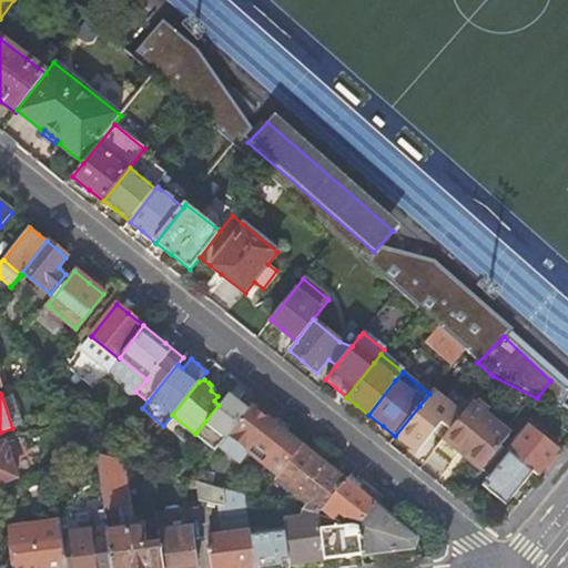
[(236,401),(229,394),(219,405),(205,422),(196,433),(216,448),(226,435),(246,409),(236,401)]
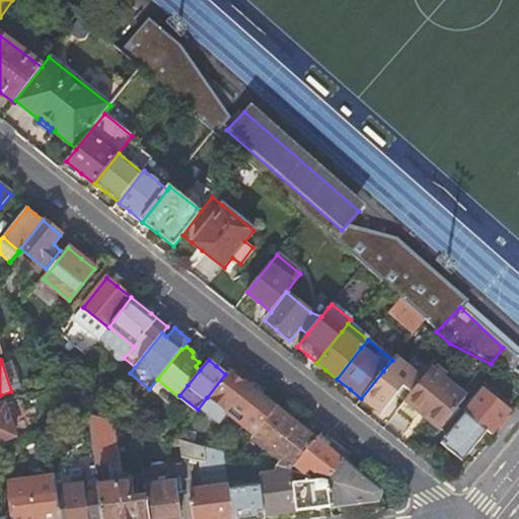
[(410,394),(420,382),(392,360),(383,371),(361,398),(371,405),(381,413),(401,387),(410,394)]
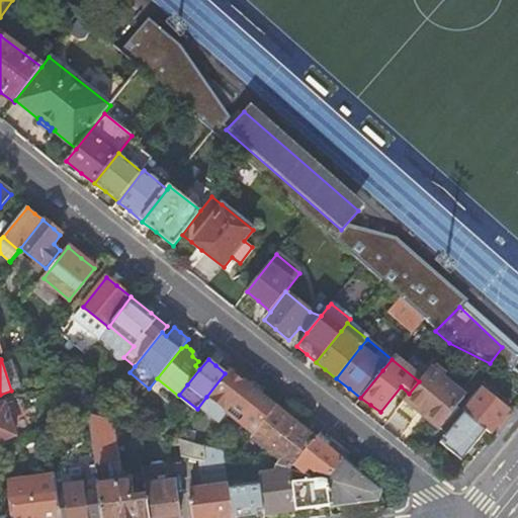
[(254,377),(234,361),(225,373),(206,397),(254,433),(275,407),(256,393),(247,385),(254,377)]
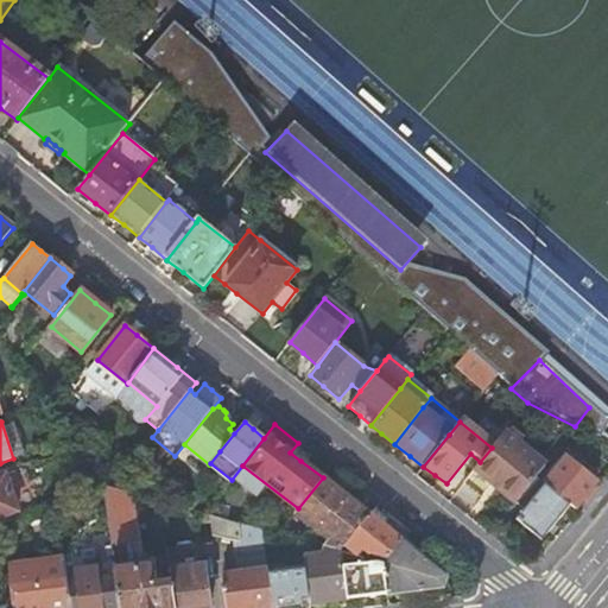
[(493,485),(515,504),(536,479),(544,467),(502,434),(492,448),(480,462),(474,470),(463,483),(474,493),(481,499),(493,485)]
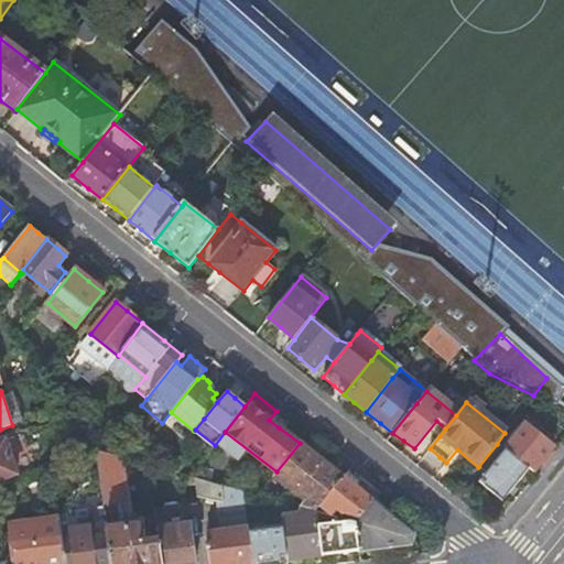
[(524,425),(503,449),(529,468),(532,472),(541,463),(543,466),(554,453),(551,449),(553,447),(524,425)]
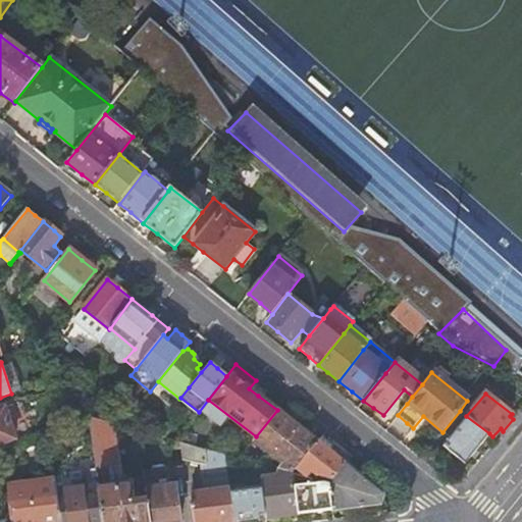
[(12,429),(22,425),(15,404),(0,408),(0,444),(15,439),(12,429)]
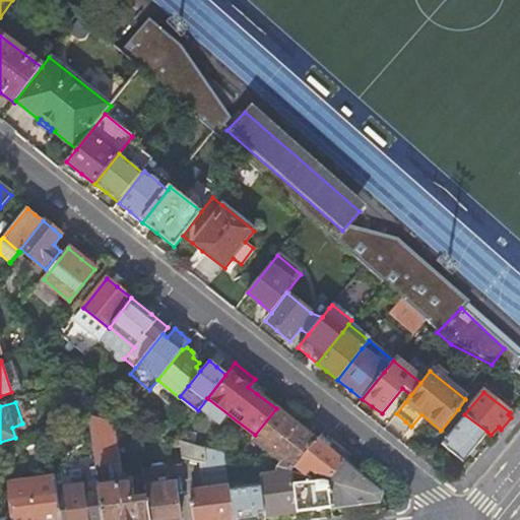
[(71,411),(74,420),(88,415),(82,406),(71,411)]
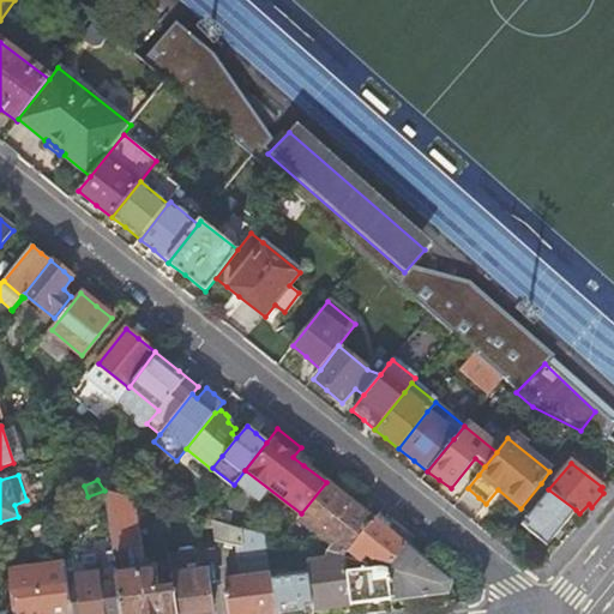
[(121,482),(113,493),(125,497),(133,499),(139,492),(121,482)]
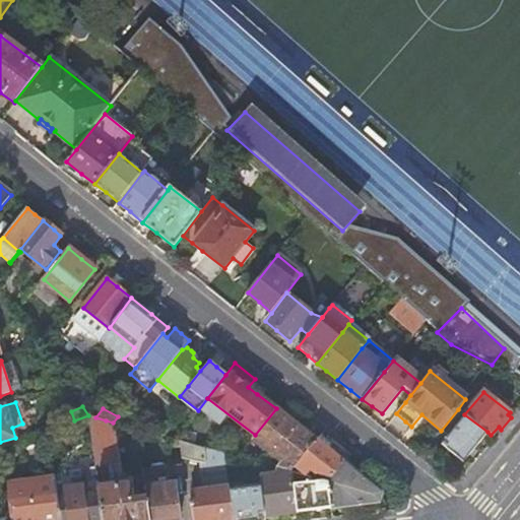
[(296,424),(276,408),(255,435),(252,439),(281,461),(275,468),(290,472),(295,466),(316,440),(296,424)]
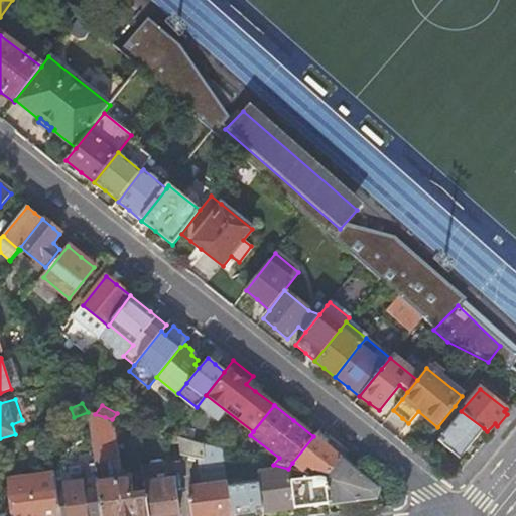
[(455,406),(437,427),(443,433),(438,440),(452,453),(457,446),(464,452),(484,428),(461,411),(455,406)]
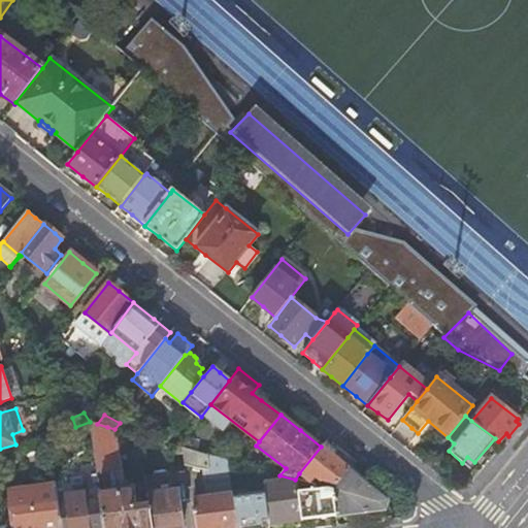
[(97,424),(90,422),(97,482),(110,481),(110,470),(113,469),(107,427),(97,424)]
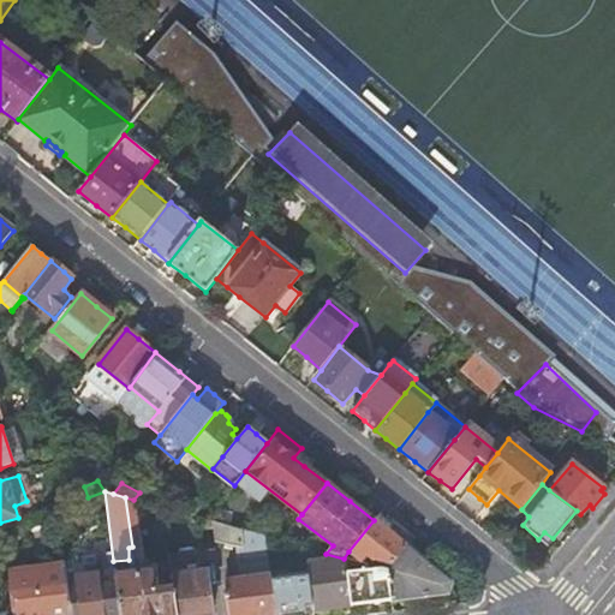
[(387,531),(374,520),(348,551),(364,565),(369,557),(377,563),(392,565),(406,547),(387,531)]
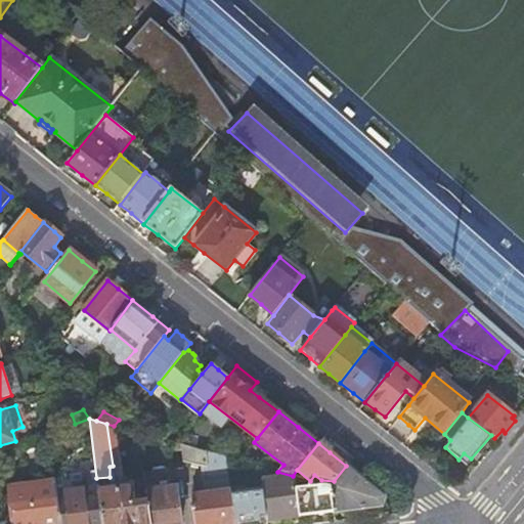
[(224,456),(179,444),(182,463),(201,467),(203,484),(227,480),(224,456)]
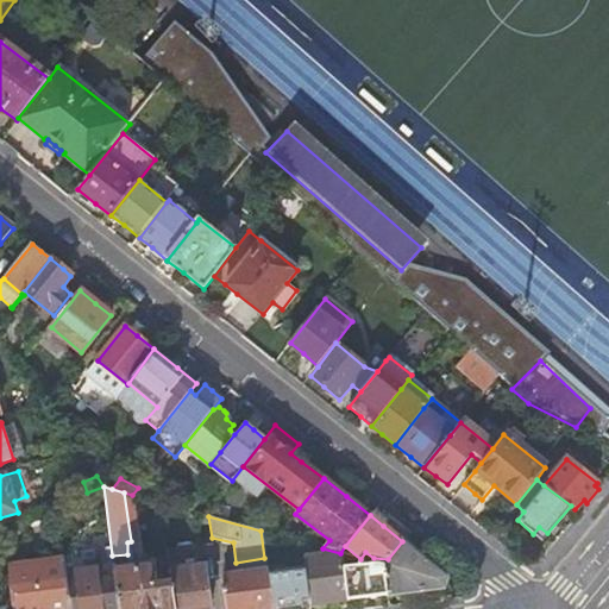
[(282,519),(270,533),(278,535),(288,523),(282,519)]
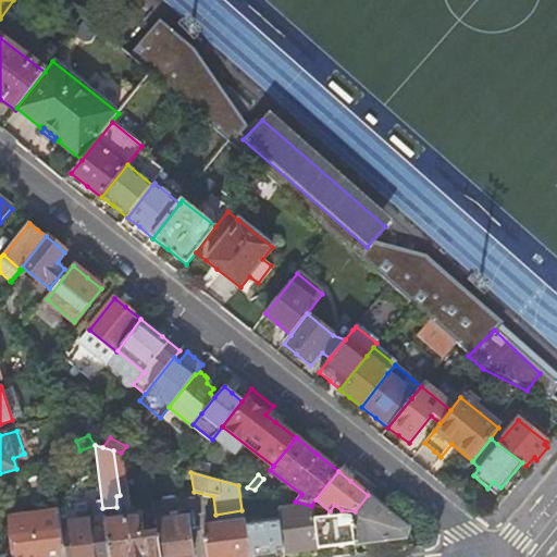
[(495,495),(500,487),(493,482),(487,489),(495,495)]
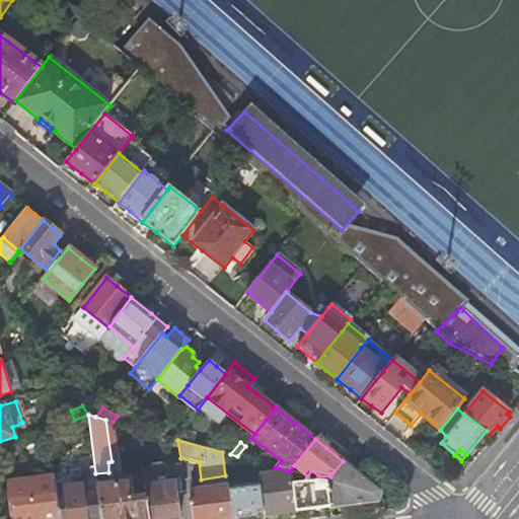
[(330,476),(326,482),(329,507),(378,501),(379,492),(358,473),(343,461),(330,476)]
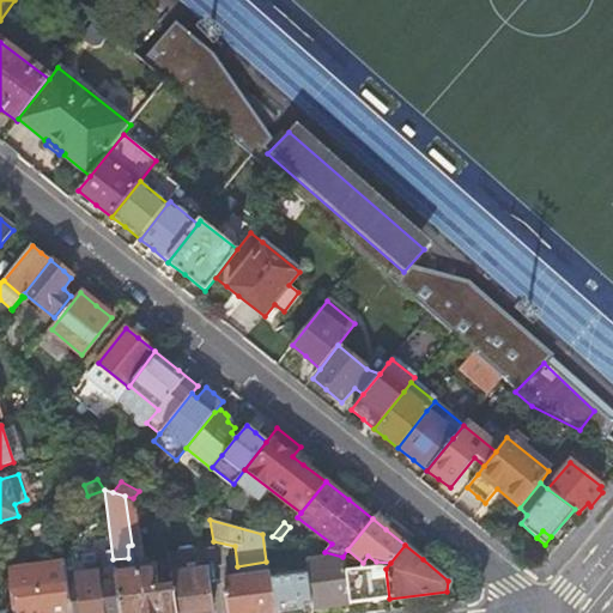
[(195,550),(167,552),(169,576),(171,576),(173,589),(175,612),(210,612),(205,572),(184,574),(184,570),(199,568),(195,550)]
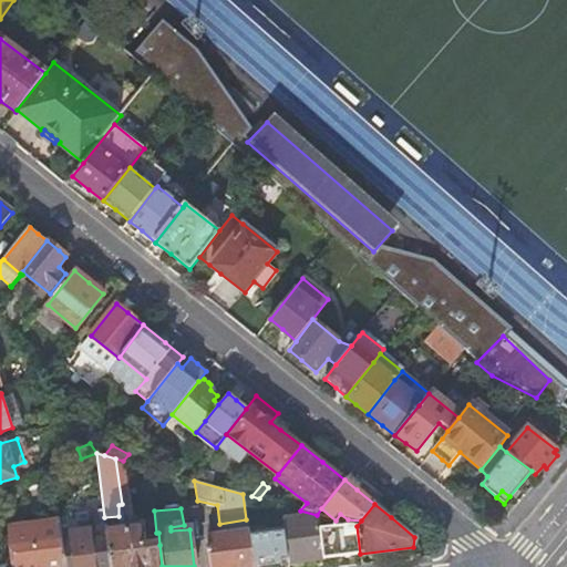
[(336,521),(321,508),(317,515),(318,515),(336,521)]
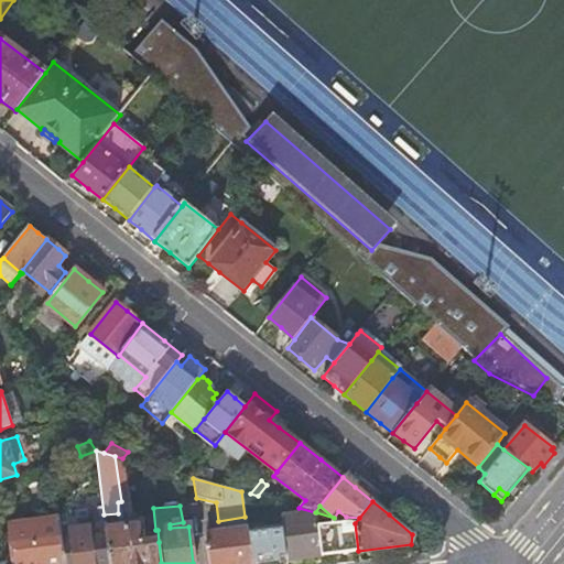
[(297,514),(282,518),(283,527),(286,556),(288,563),(303,562),(303,560),(322,556),(316,512),(315,512),(299,508),(297,514)]
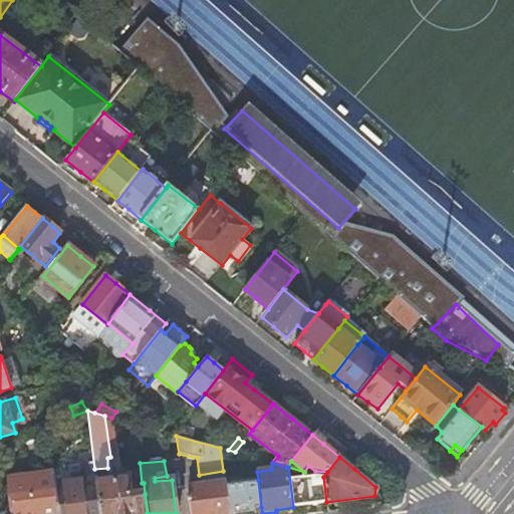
[(304,472),(323,477),(327,472),(315,471),(308,466),(304,472)]
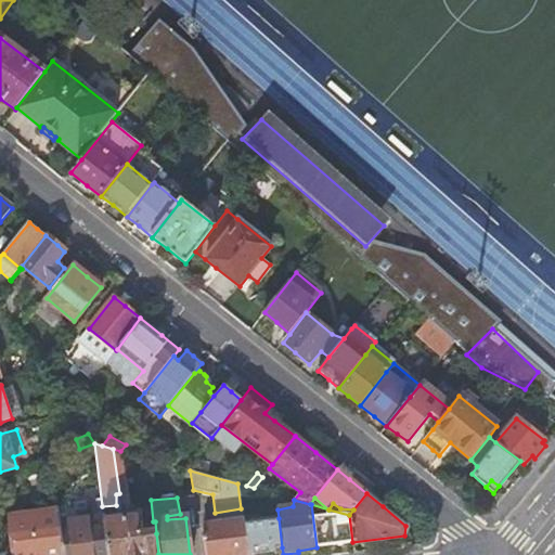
[(352,542),(349,515),(328,510),(311,504),(317,547),(352,542)]
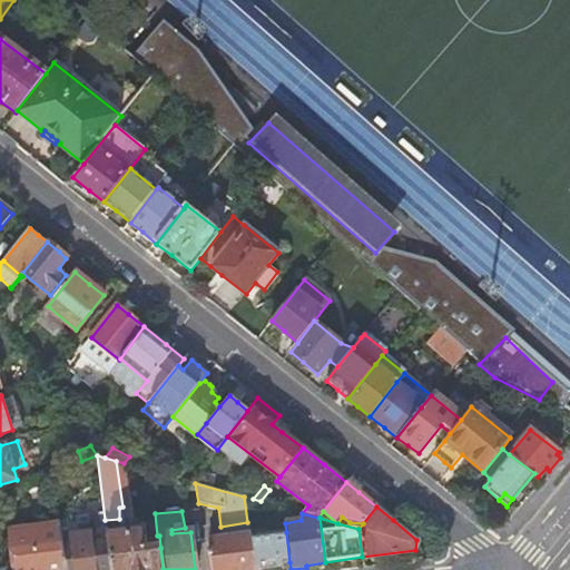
[(119,519),(105,520),(107,532),(107,534),(120,533),(119,527),(120,527),(119,519)]
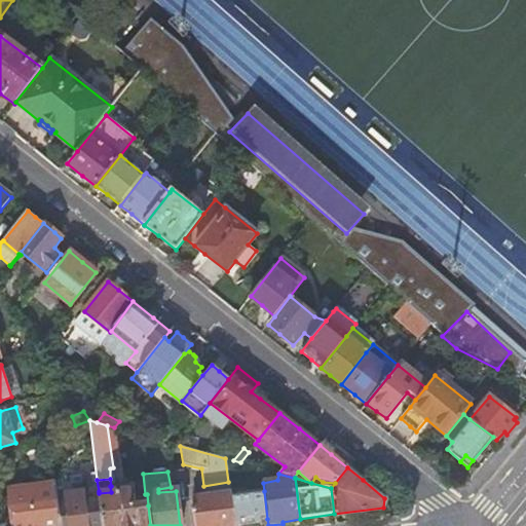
[(60,525),(57,496),(54,485),(8,491),(11,525),(60,525)]
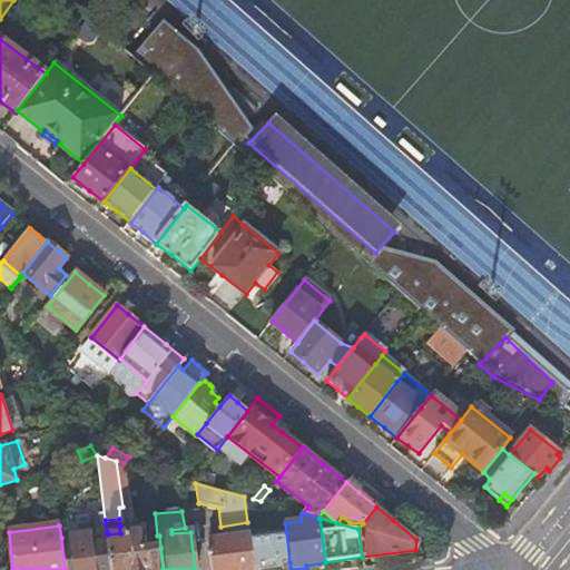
[(120,533),(107,534),(111,569),(163,569),(160,548),(154,549),(154,544),(144,544),(141,530),(120,533)]
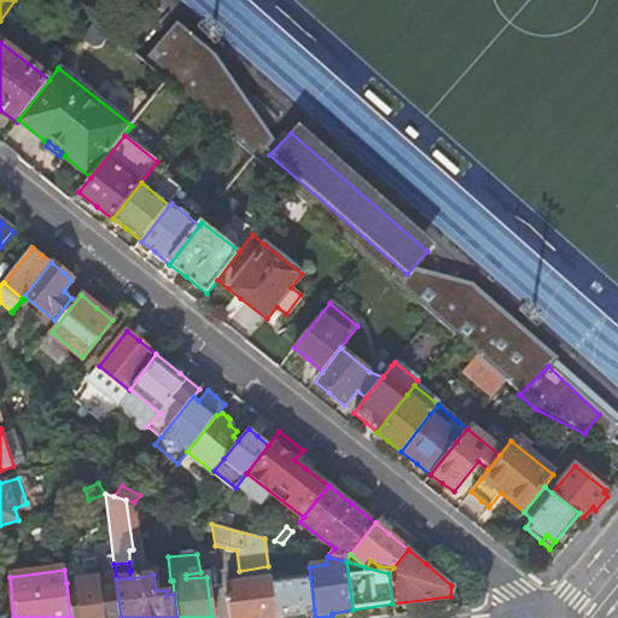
[(116,577),(66,583),(70,617),(121,617),(116,579),(116,577)]
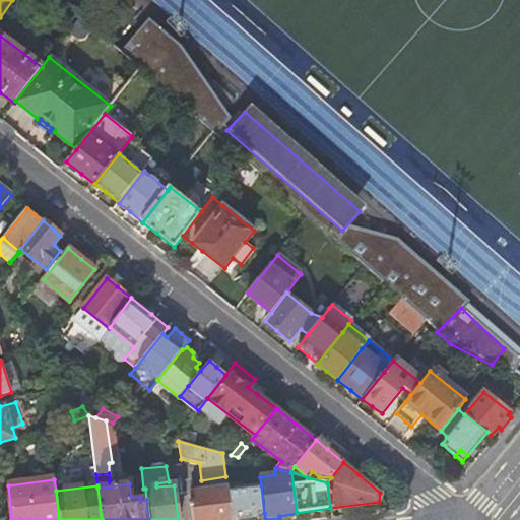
[(261,485),(228,490),(232,519),(239,519),(257,518),(257,514),(264,513),(261,485)]
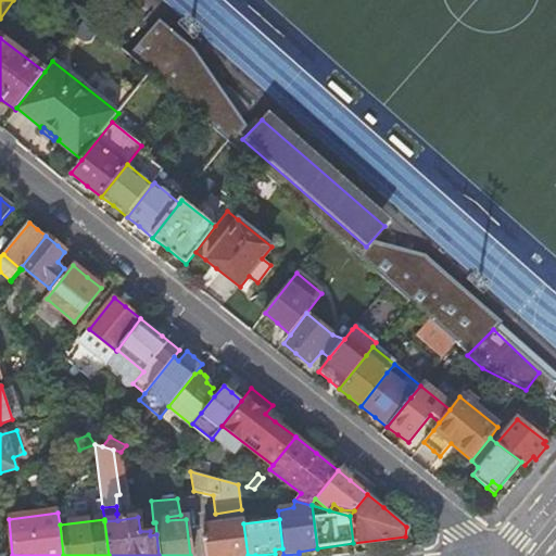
[(248,555),(243,523),(243,522),(203,528),(207,555),(248,555)]
